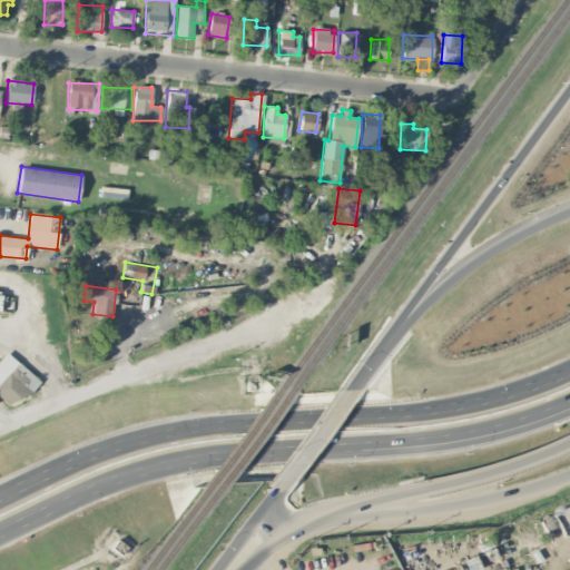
[(0,356),(0,396),(15,408),(37,377),(3,353),(0,356)]
